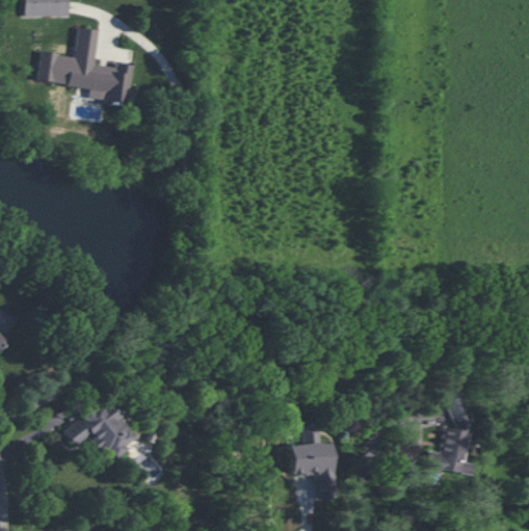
[(24,0),(25,18),(70,17),(69,0),(24,0)]
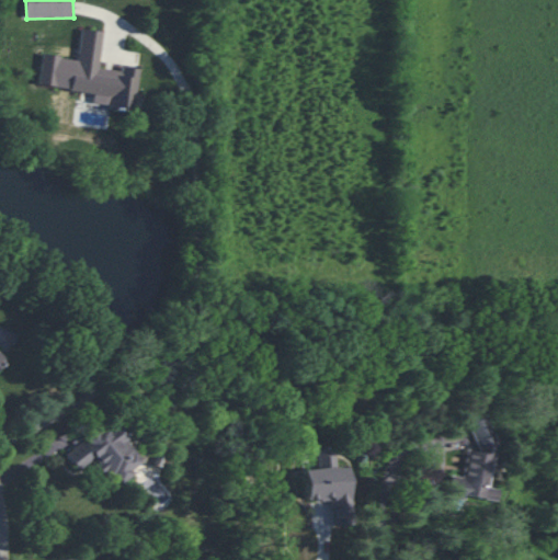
[(40,86),(95,93),(94,105),(136,111),(141,70),(124,67),(124,71),(100,68),(105,32),(83,30),(79,60),(44,55),(40,86)]
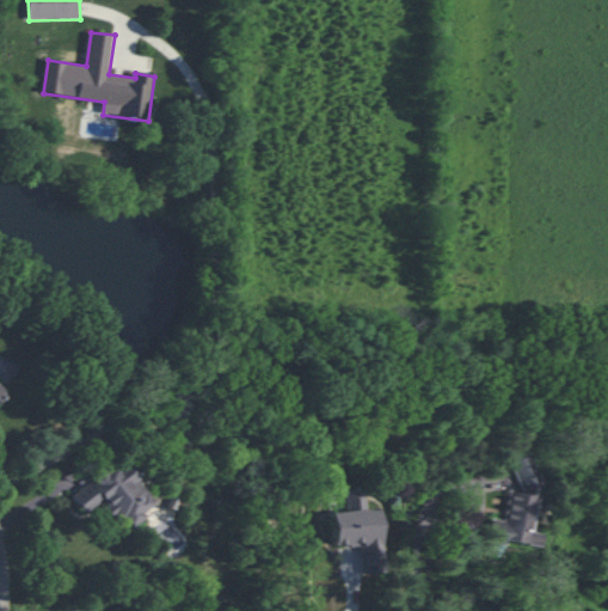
[(73,496),(86,514),(104,501),(128,533),(149,518),(145,513),(158,503),(124,458),(73,496)]
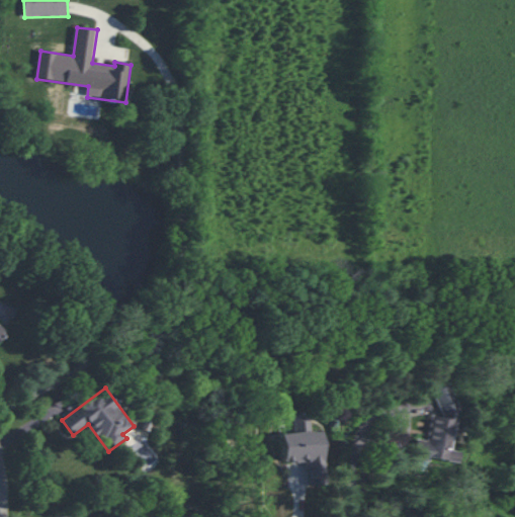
[(459,391),(437,388),(427,458),(459,463),(461,452),(450,450),(459,391)]
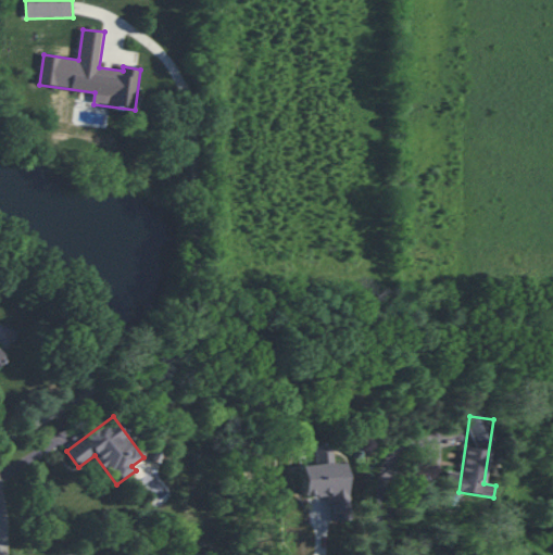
[(303,466),(304,497),(329,495),(330,522),(351,521),(348,464),(335,464),(334,442),(316,443),(317,465),(303,466)]
